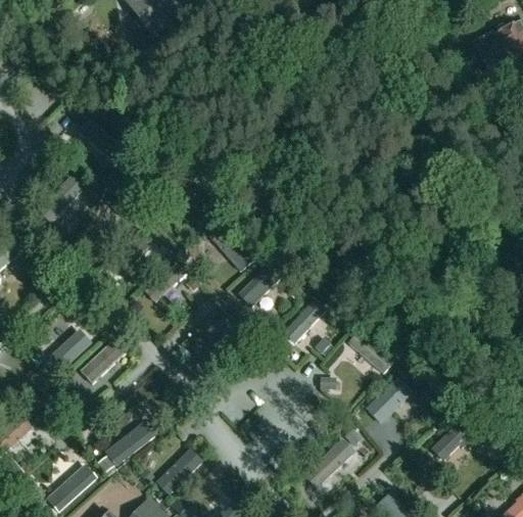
[(125,0),(152,37),(190,8),(194,14),(212,0),(125,0)]
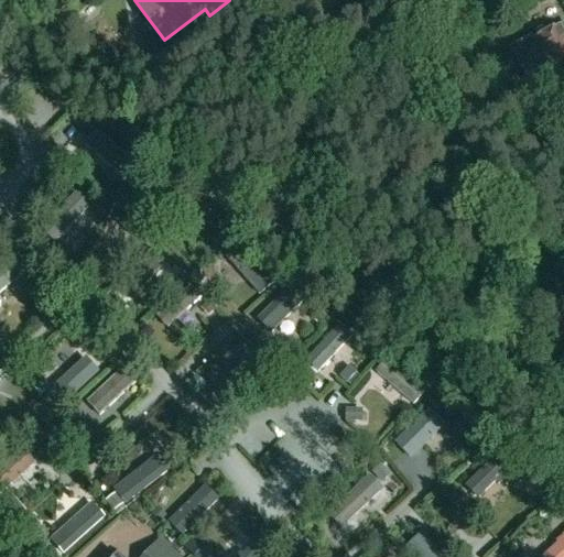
[(531,31),(509,42),(529,78),(540,73),(551,66),(550,64),(563,56),(563,26),(561,20),(532,34),(531,31)]
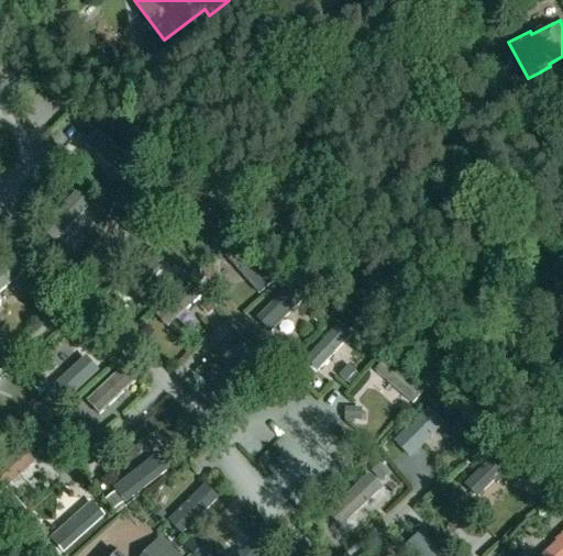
[(92,113),(86,107),(77,117),(84,123),(92,113)]
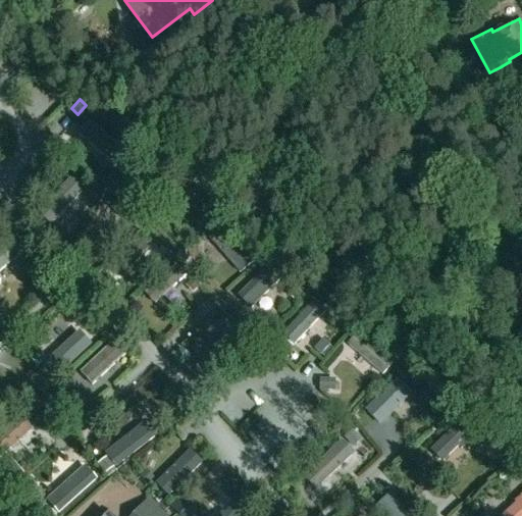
[(72,177),(44,207),(56,218),(85,189),(72,177)]
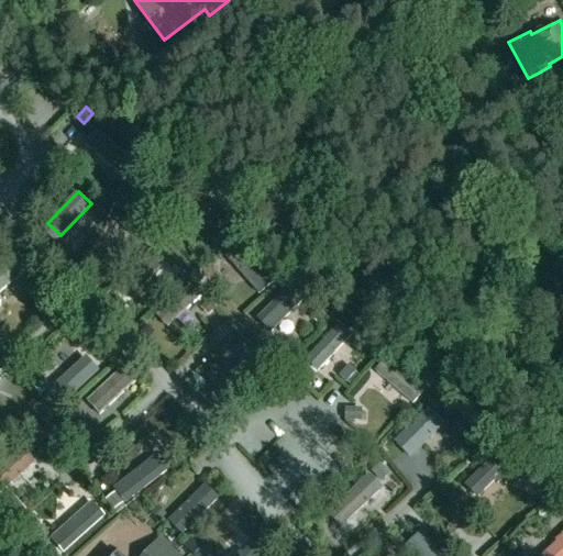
[(92,215),(103,226),(111,219),(100,208),(92,215)]
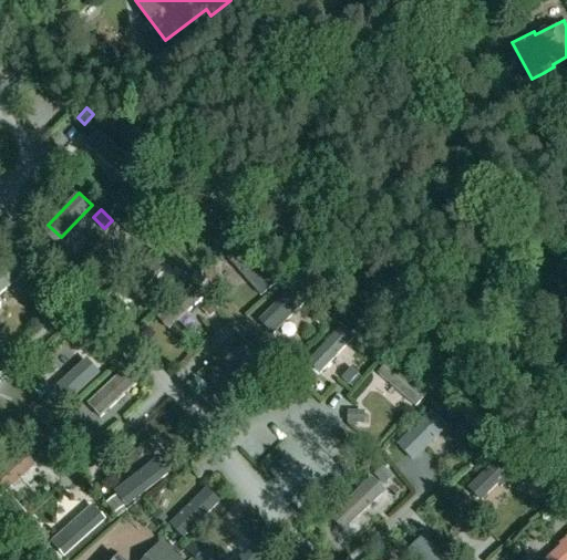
[(199,242),(206,248),(215,239),(208,232),(199,242)]
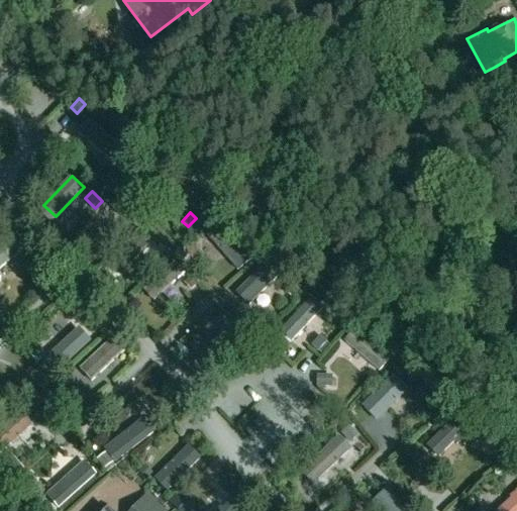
[(142,222),(114,252),(126,264),(153,233),(142,222)]
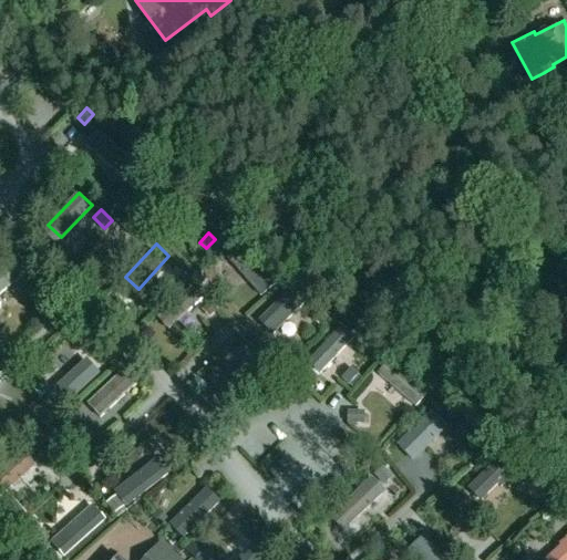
[(227,253),(263,293),(271,286),(236,246),(227,253)]
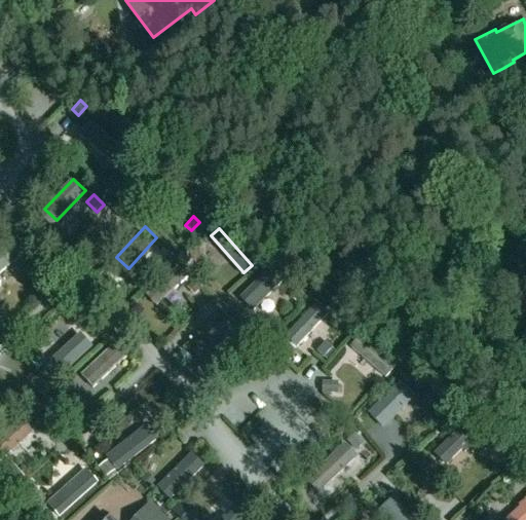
[(0,251),(0,270),(23,253),(13,240),(0,251)]
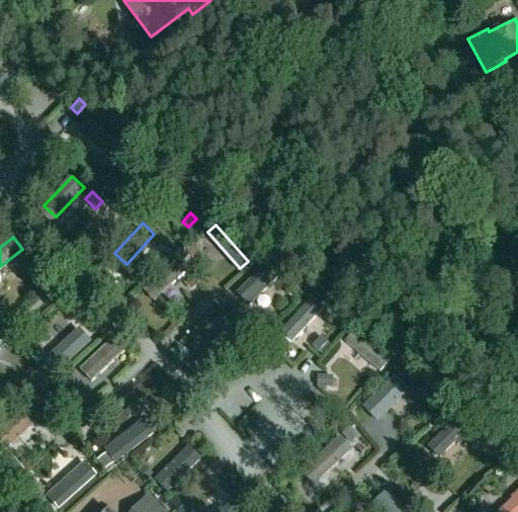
[(188,257),(177,246),(149,276),(161,287),(188,257)]
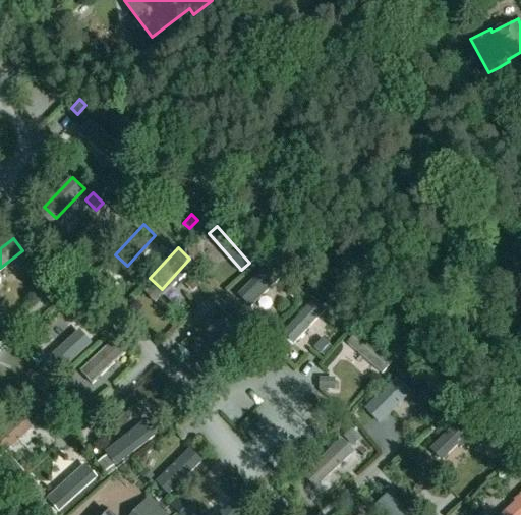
[(282,274),(270,261),(239,290),(251,303),(282,274)]
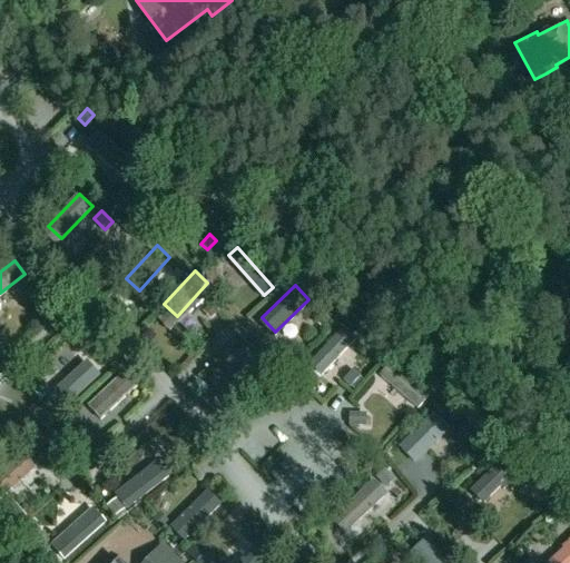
[(349,337),(337,327),(307,361),(318,371),(349,337)]
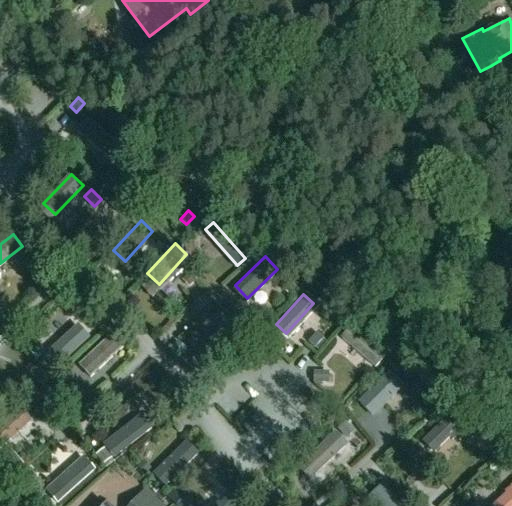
[(343,331),(377,360),(387,348),(354,319),(343,331)]
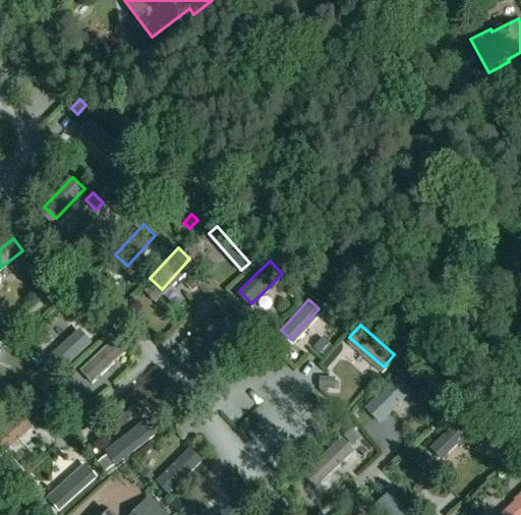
[(78,328),(45,358),(58,372),(91,341),(78,328)]
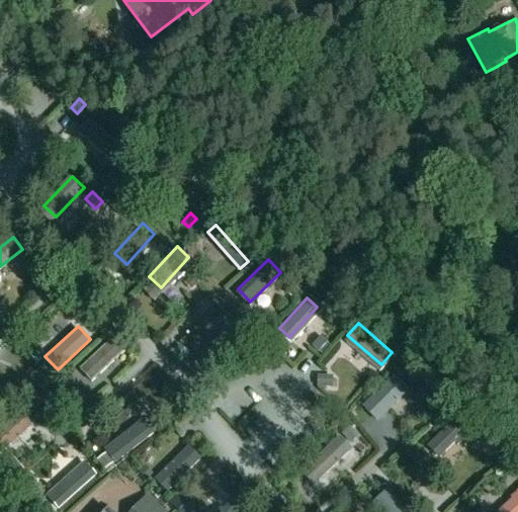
[(237,342),(226,331),(193,361),(205,373),(237,342)]
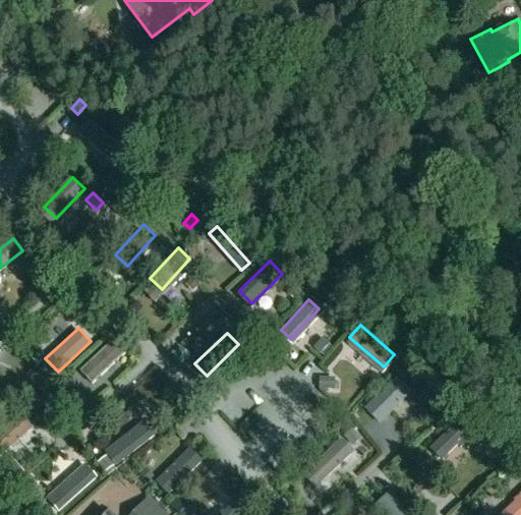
[(322,333),(313,342),(322,349),(330,340),(322,333)]
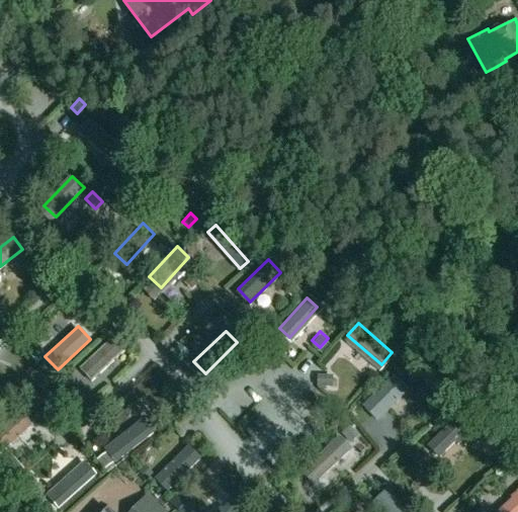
[(111,335),(80,365),(91,377),(123,348),(111,335)]
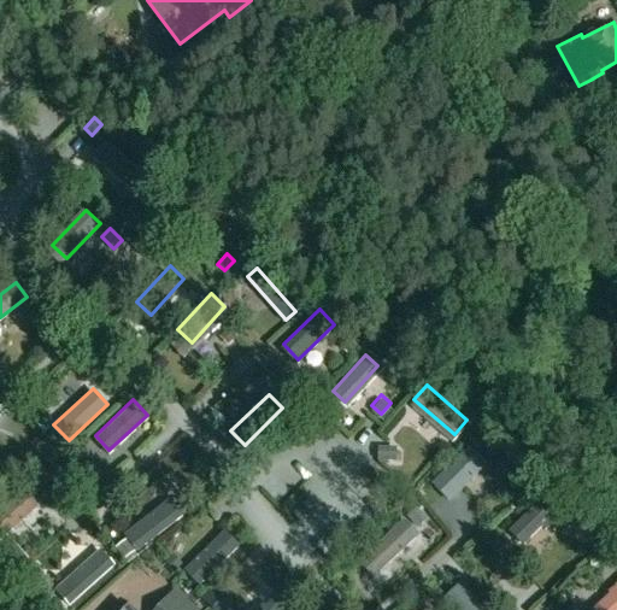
[(213,428),(223,417),(215,409),(204,420),(213,428)]
